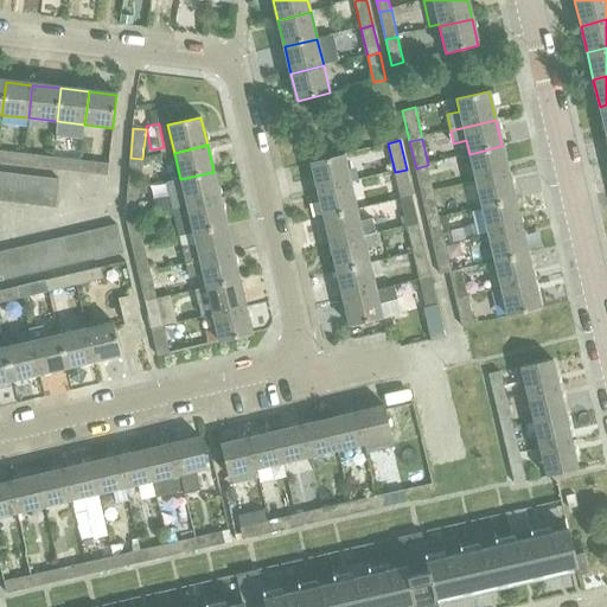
[(470,154),(475,181),(509,173),(502,146),(470,154)]
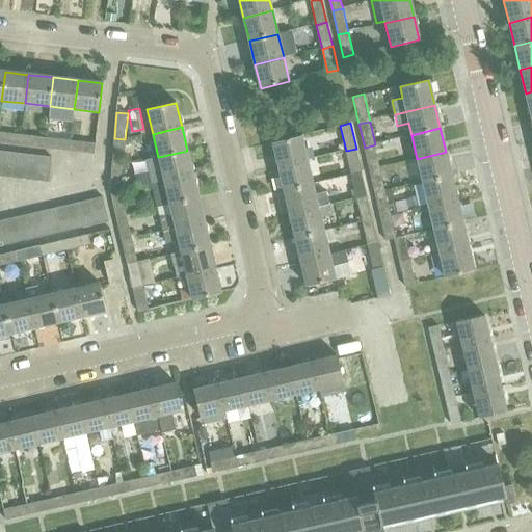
[(0,142),(21,144),(22,134),(0,131),(0,142)]
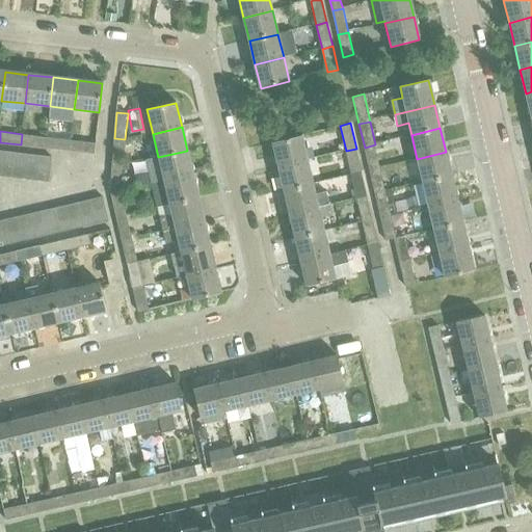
[(21,144),(45,148),(47,137),(22,134),(21,144)]
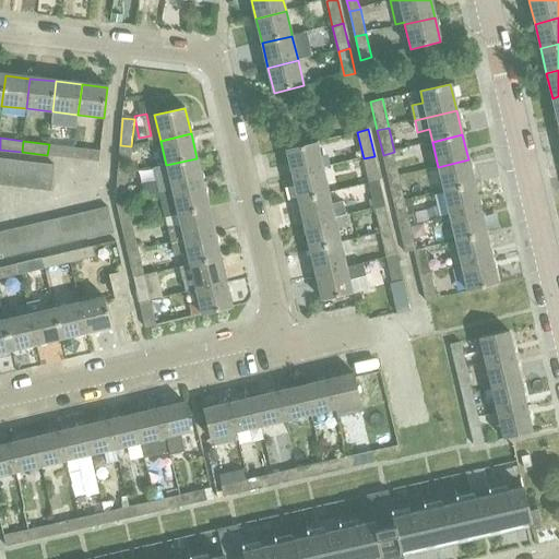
[(287,150),(293,175),(323,168),(317,143),(287,150)]
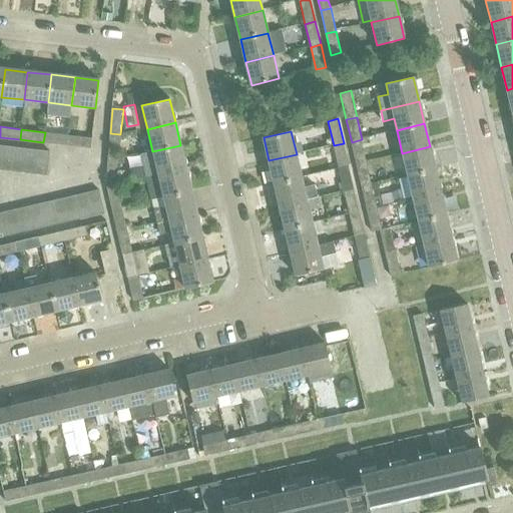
[(52,142),(66,143),(67,134),(45,132),(43,142),(51,143),(52,142)]
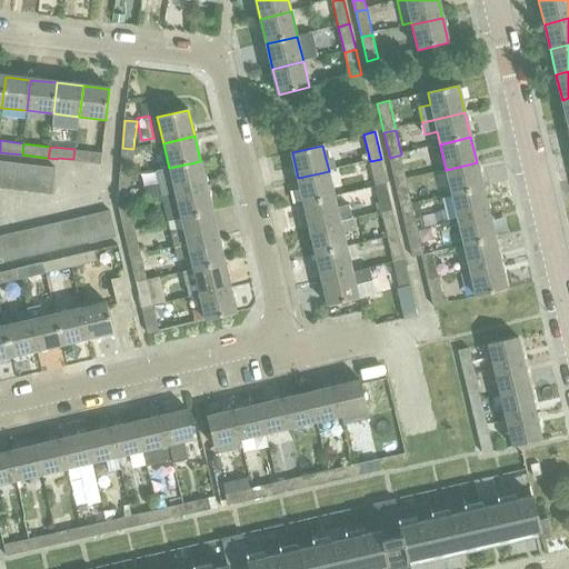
[(120,176),(132,177),(133,149),(122,148),(120,176)]
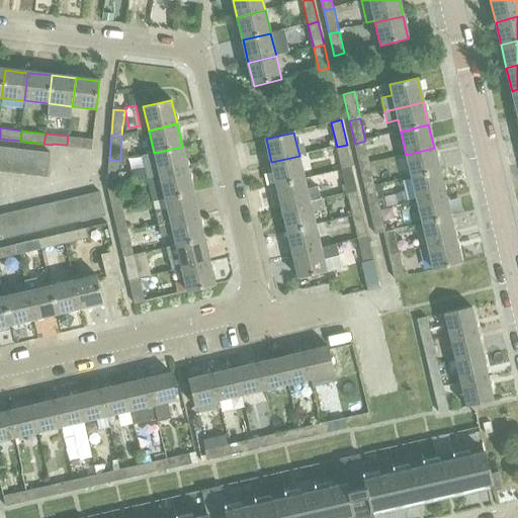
[(68,136),(67,145),(92,148),(93,139),(68,136)]
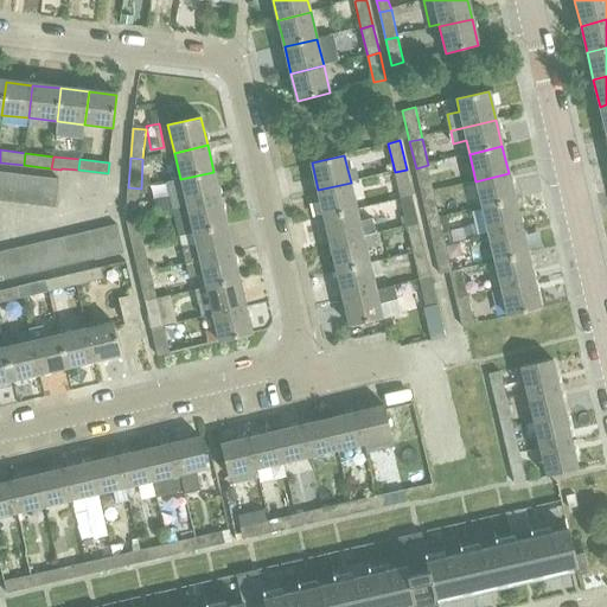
[(416,168),(422,195),(434,192),(428,165),(416,168)]
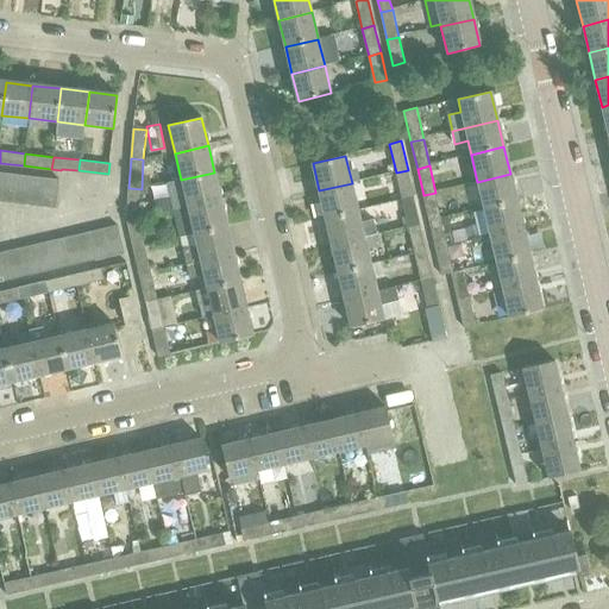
[(396,173),(402,200),(414,198),(408,170),(396,173)]
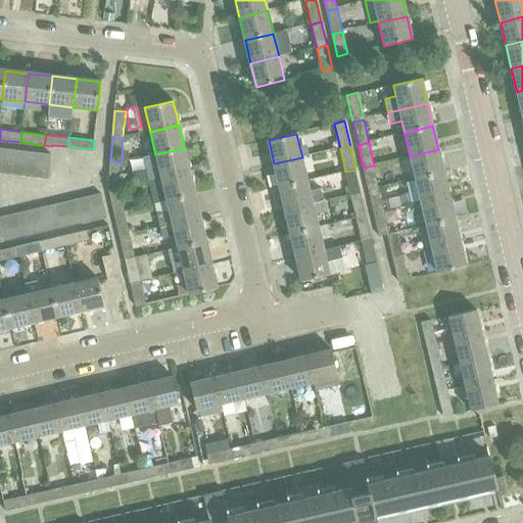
[(155,154),(143,157),(148,181),(161,178),(190,172),(184,148),(155,154)]
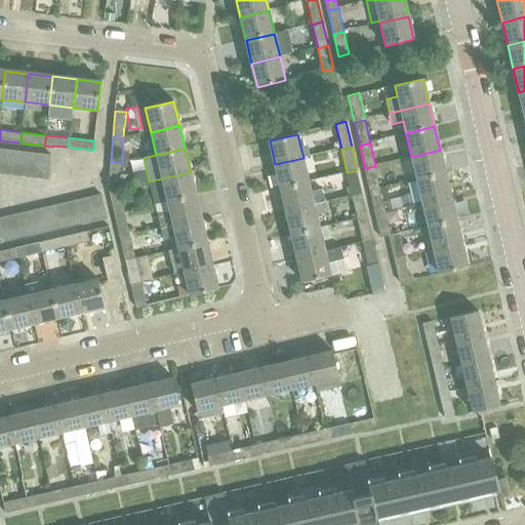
[(2,150),(0,165),(0,174),(48,180),(51,156),(2,150)]
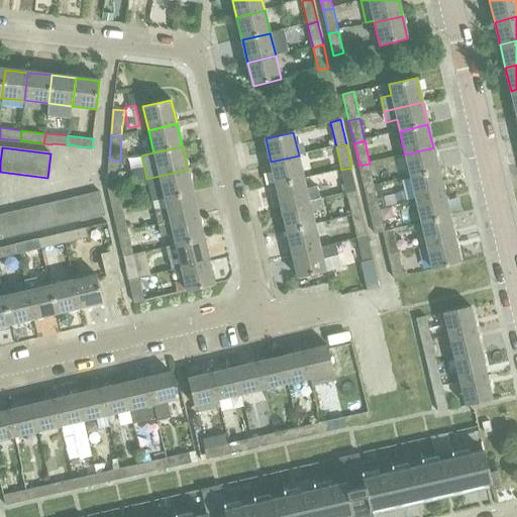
[(405,154),(411,178),(438,172),(433,147),(405,154)]
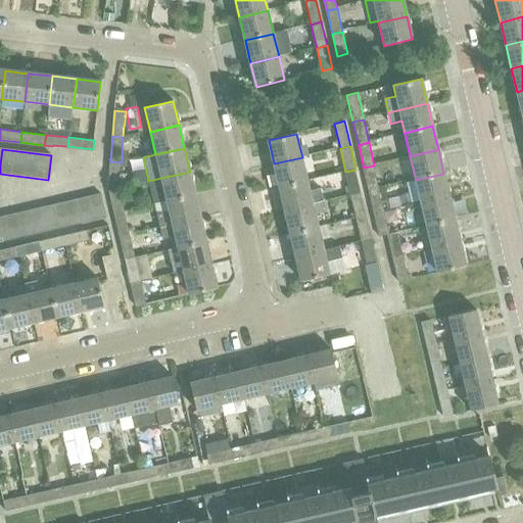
[(274,163),(280,187),(307,181),(302,157),(274,163)]
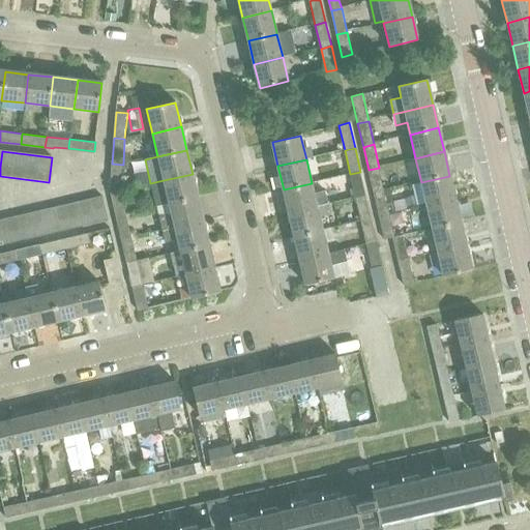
[(122,171),(123,165),(112,164),(109,192),(121,189),(122,171)]
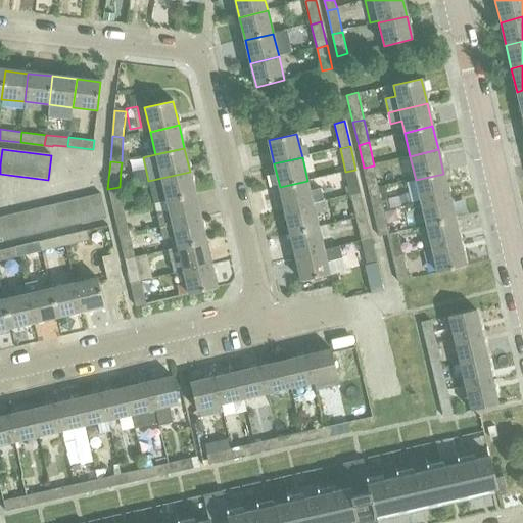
[(364,168),(369,191),(380,189),(374,165),(364,168)]
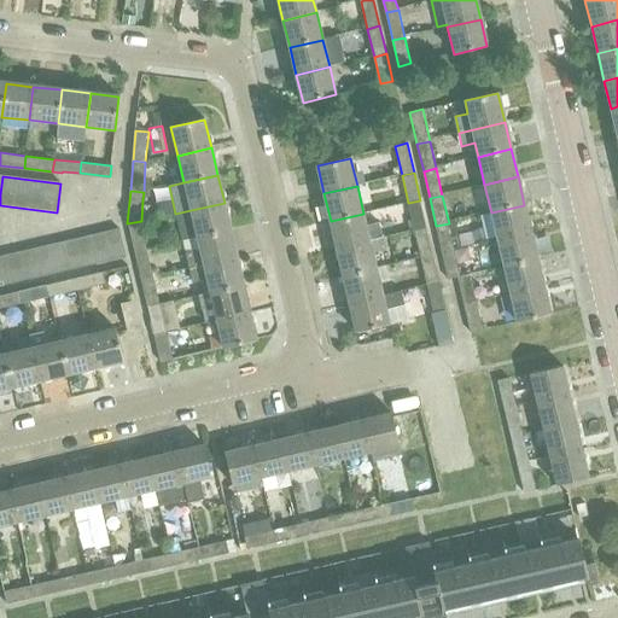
[(408,203),(414,231),(426,227),(420,200),(408,203)]
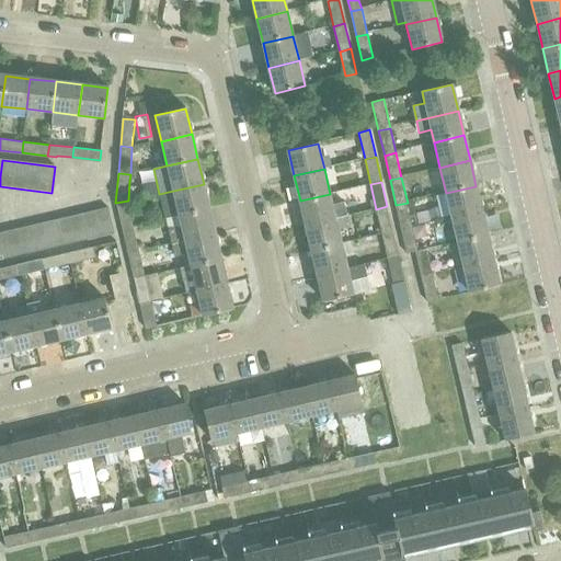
[(204,184),(173,191),(179,216),(209,208),(204,184)]
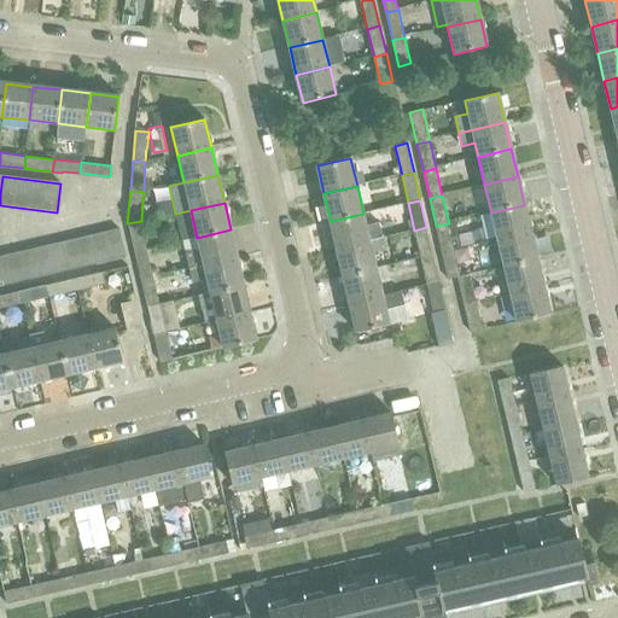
[(491,213),(497,240),(531,232),(524,205),(491,213)]
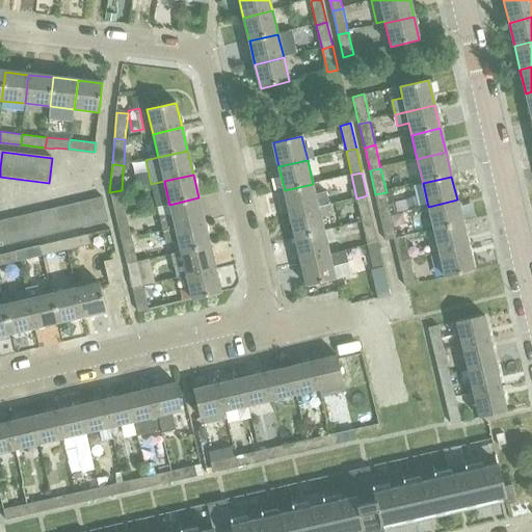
[(285,190),(290,214),(329,205),(326,192),(315,194),(313,184),(285,190)]
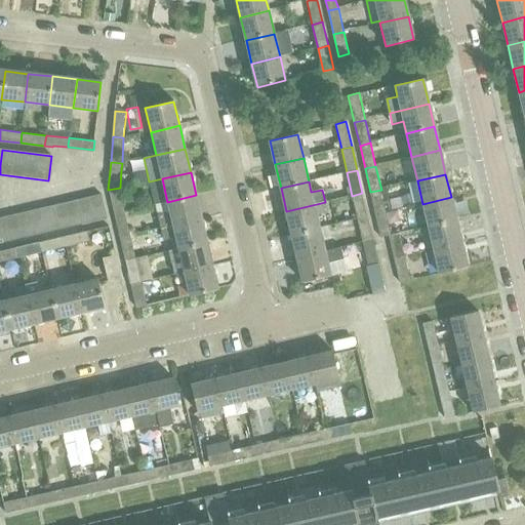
[(125,211),(120,188),(108,190),(113,214),(125,211)]
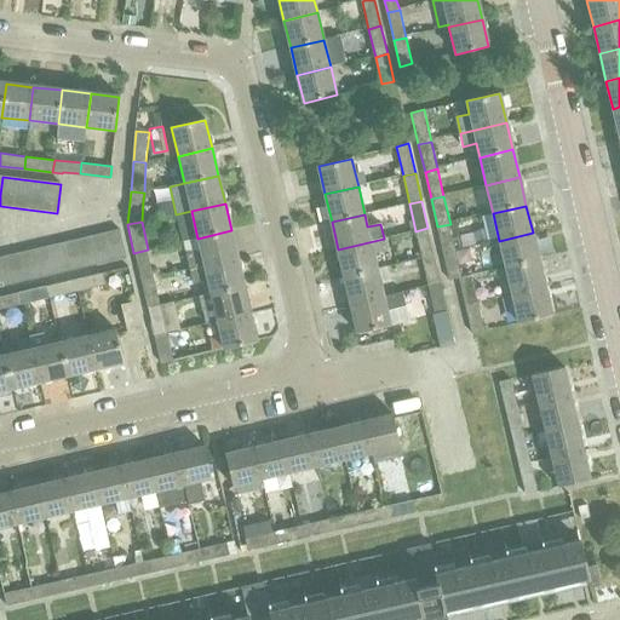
[(437,227),(445,254),(457,252),(451,224),(437,227)]
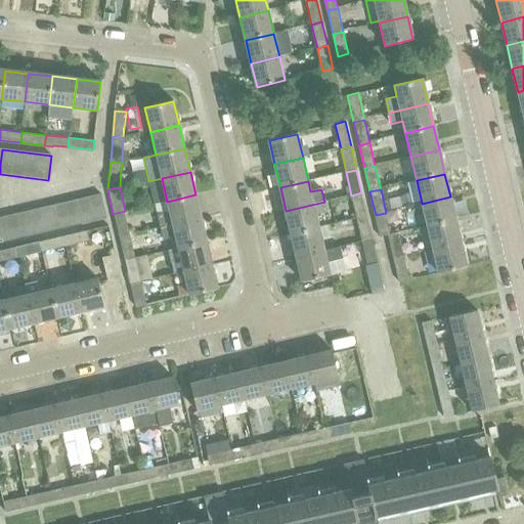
[(351,195),(357,219),(367,217),(361,192),(351,195)]
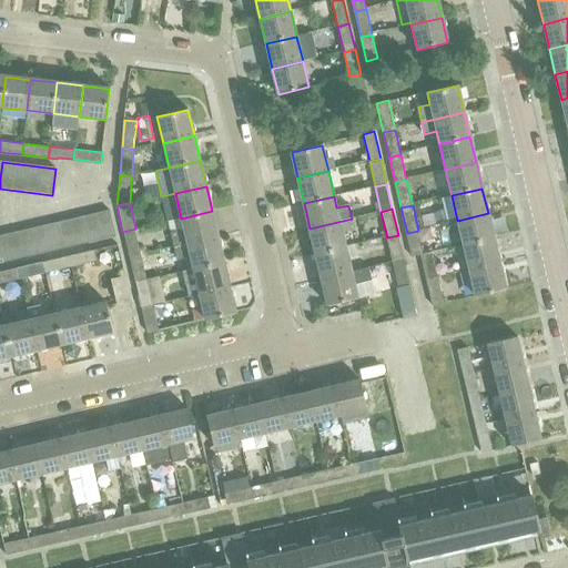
[(0,263),(115,236),(109,211),(0,236),(0,263)]
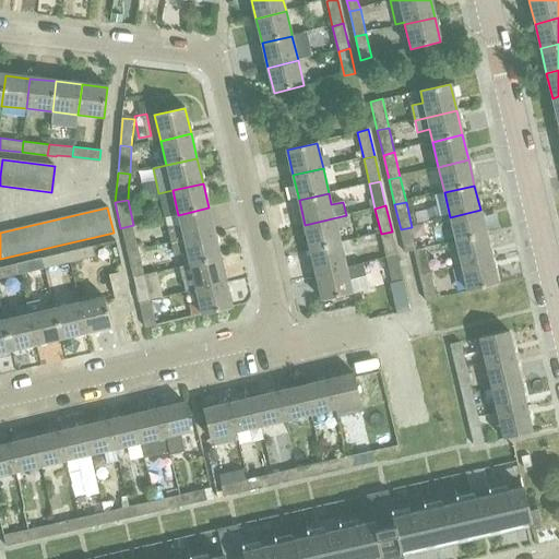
[(167,229),(170,244),(214,233),(209,207),(178,215),(180,227),(167,229)]
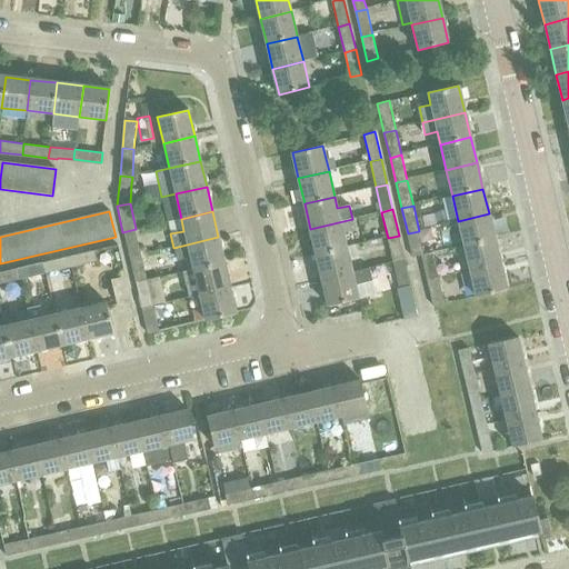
[(458,221),(463,247),(495,239),(489,213),(458,221)]
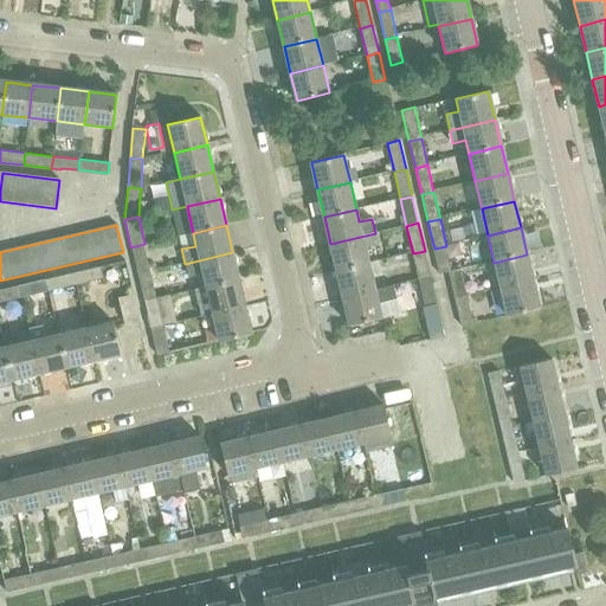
[(330,244),(336,271),(368,264),(366,250),(378,246),(375,233),(330,244)]
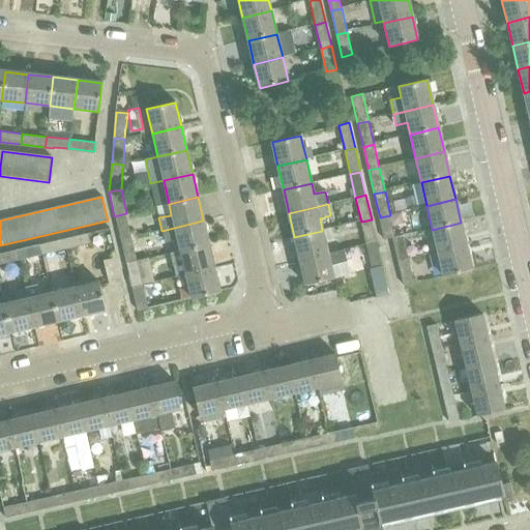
[(421,211),(405,214),(408,226),(423,223),(421,211)]
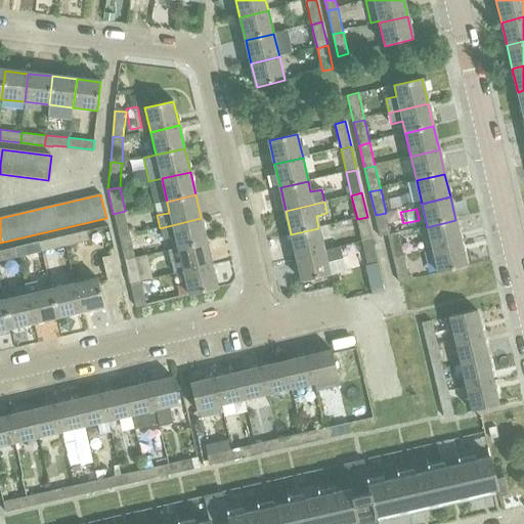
[(113,214),(119,237),(130,234),(125,211),(113,214)]
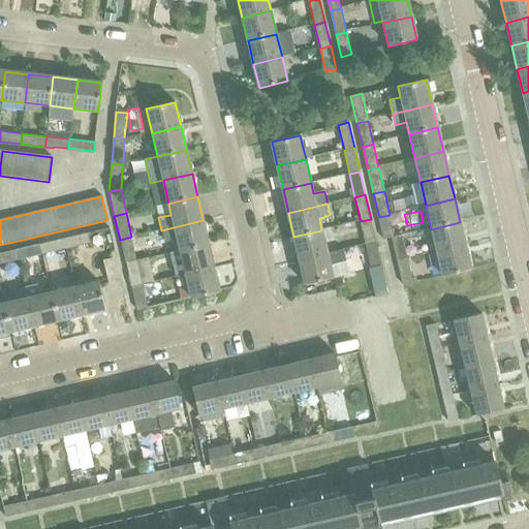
[(395,238),(395,236),(390,215),(379,217),(384,240),(393,238),(395,238)]
